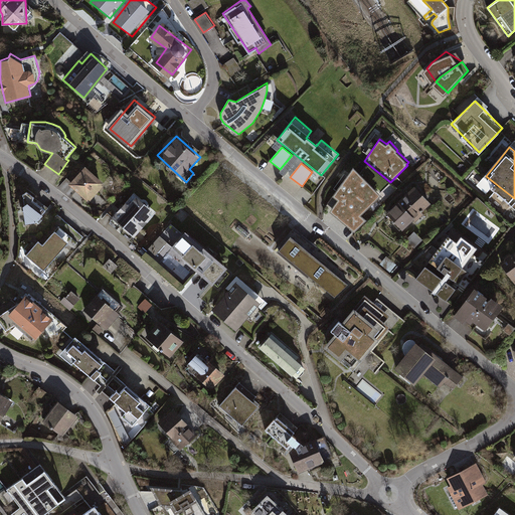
[(106,182),(86,165),(69,184),(90,202),(106,182)]
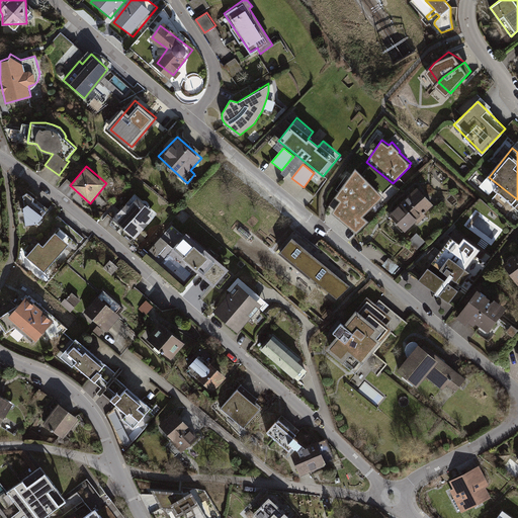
[(339,199),(332,212),(356,233),(369,220),(363,216),(383,194),(356,166),(334,196),(339,199)]
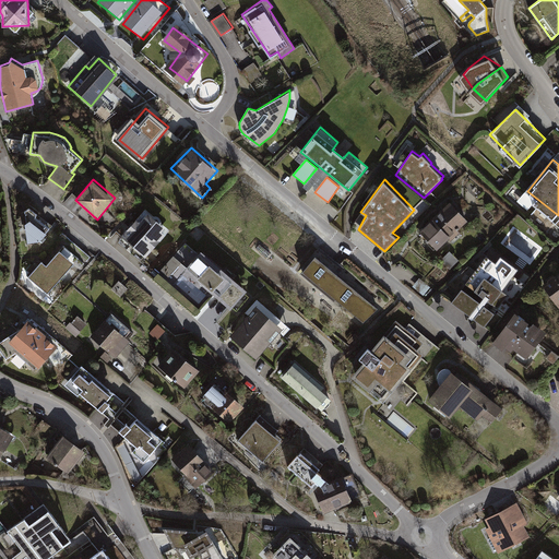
[(450,202),(417,234),(436,251),(468,221),(450,202)]
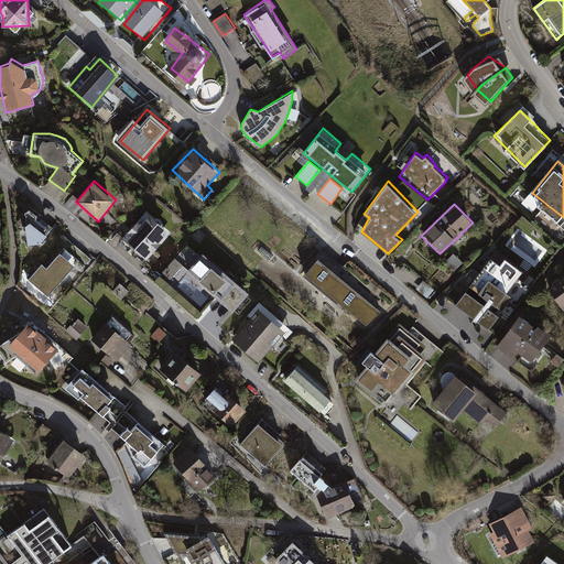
[(32,209),(26,213),(31,246),(42,242),(53,230),(38,218),(38,214),(32,209)]
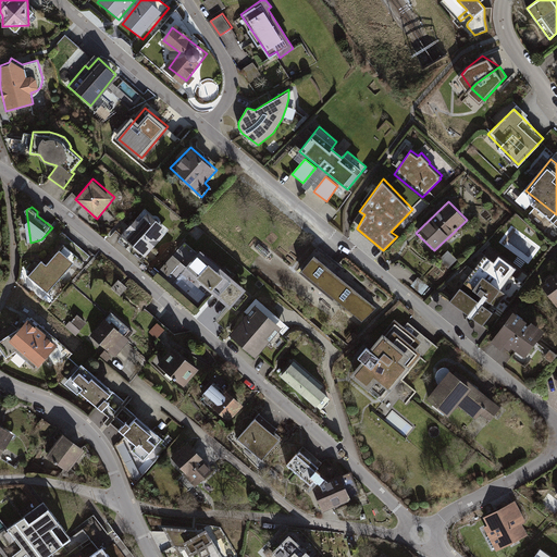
[(169,230),(145,208),(122,236),(145,257),(169,230)]
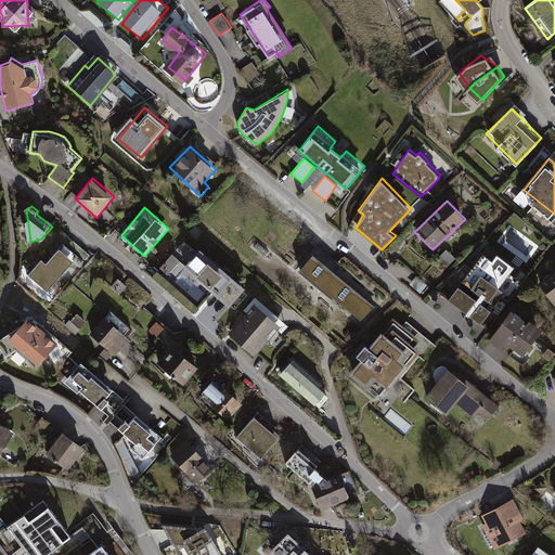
[(247,289),(199,247),(184,265),(232,307),(247,289)]
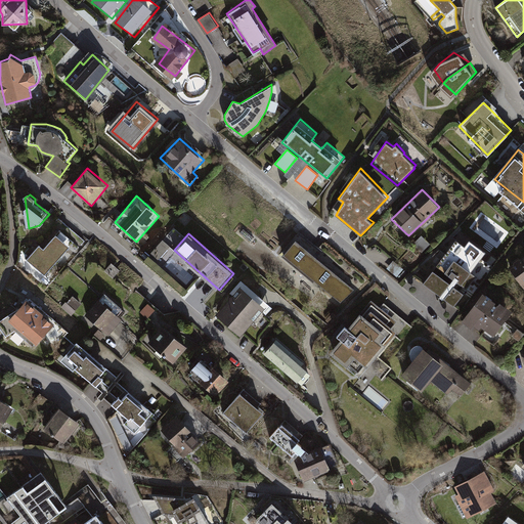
[(26,260),(43,275),(68,247),(53,234),(41,249),(37,246),(26,260)]
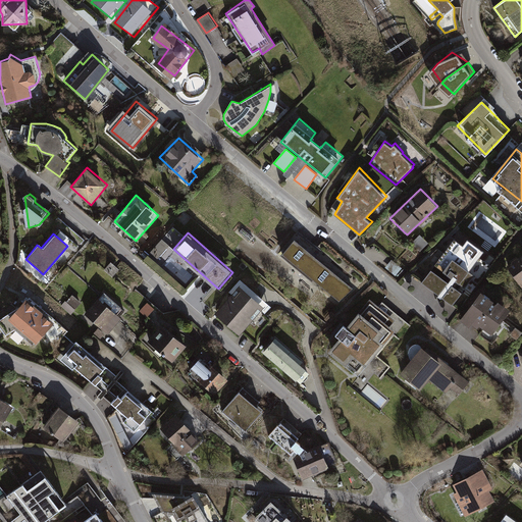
[(487,254),(460,235),(424,282),(452,303),(487,254)]
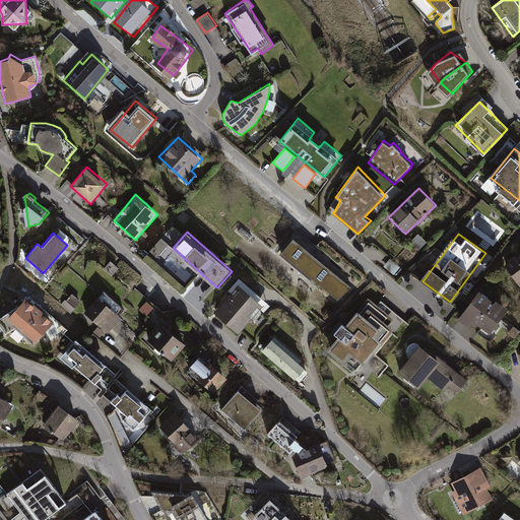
[(354,286),(296,239),(282,255),(340,303),(354,286)]
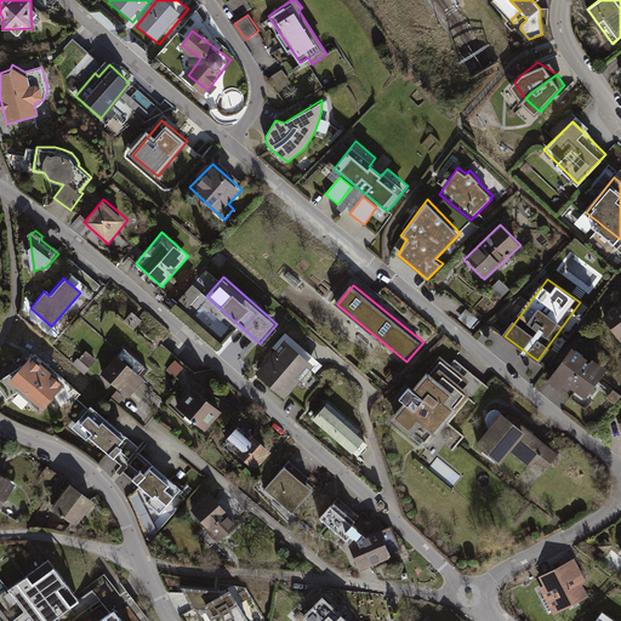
[(620,339),(620,303),(602,317),(619,341),(620,339)]
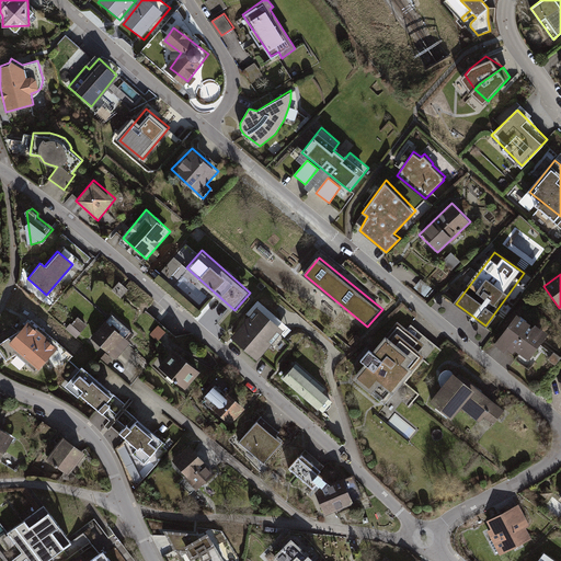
[(288,325),(259,300),(247,315),(250,317),(231,338),(258,361),(288,325)]
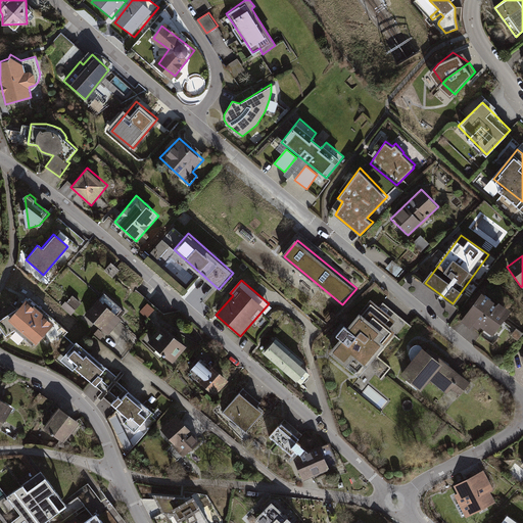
[(511,312),(482,291),(460,322),(470,329),(473,326),(479,330),(480,328),(492,336),(511,312)]
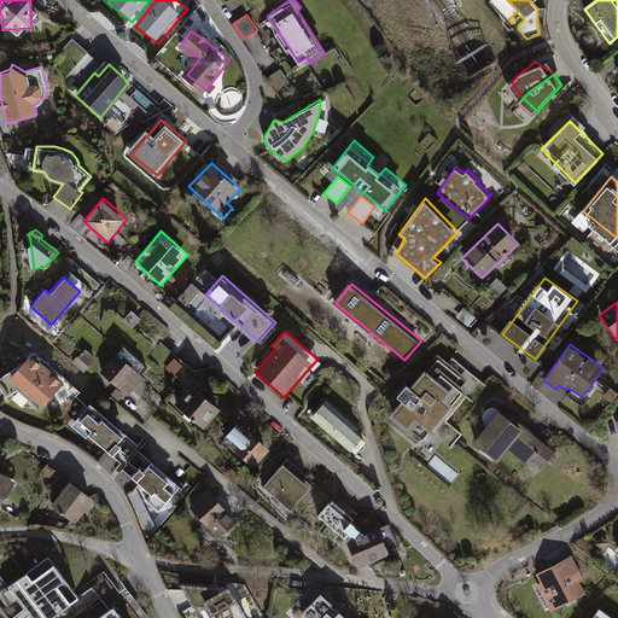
[(86,371),(97,356),(85,348),(75,362),(86,371)]
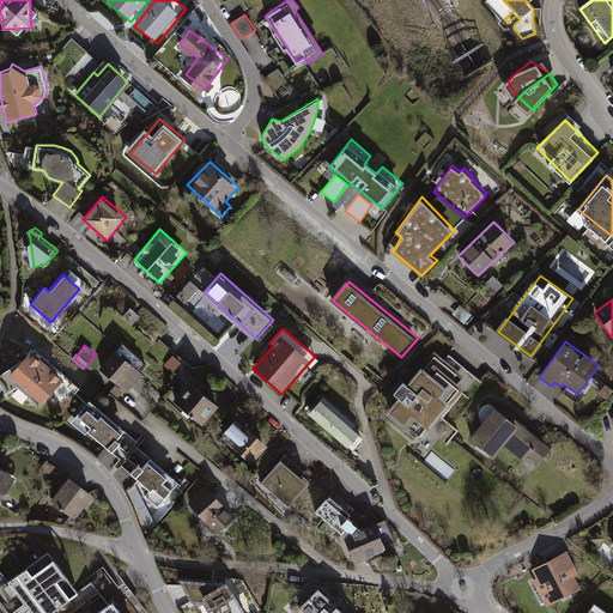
[(140,375),(114,350),(97,368),(125,393),(140,375)]
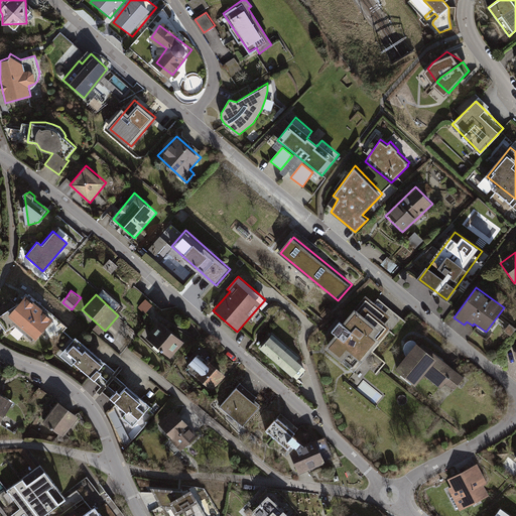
[(52,318),(25,295),(6,316),(33,341),(52,318)]
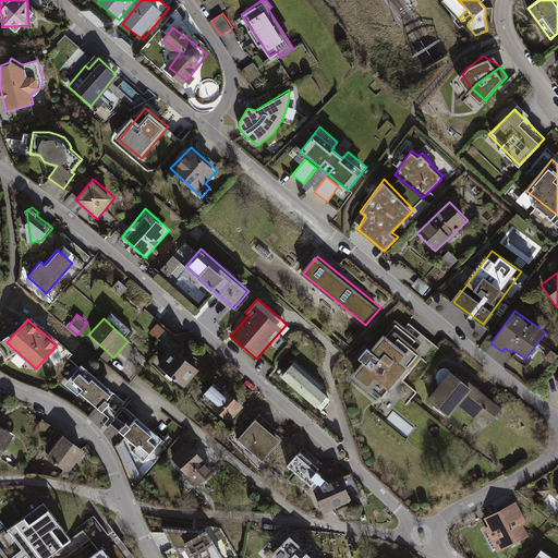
[(432,347),(400,319),(355,371),(386,398),(432,347)]
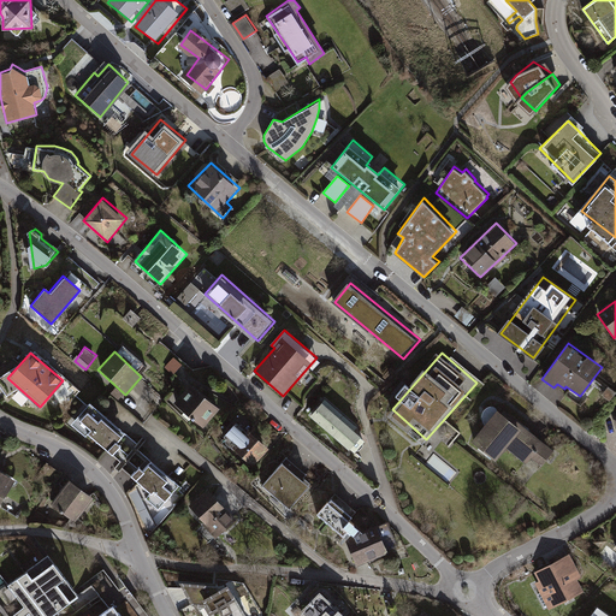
[(224,408),(195,383),(178,401),(207,427),(224,408)]
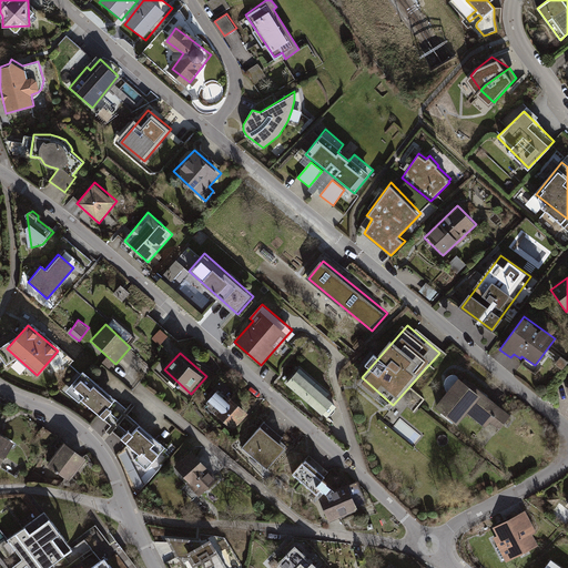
[(333,394),(300,366),(285,383),(326,417),(336,406),(333,403),(333,402),(328,397),(333,394)]
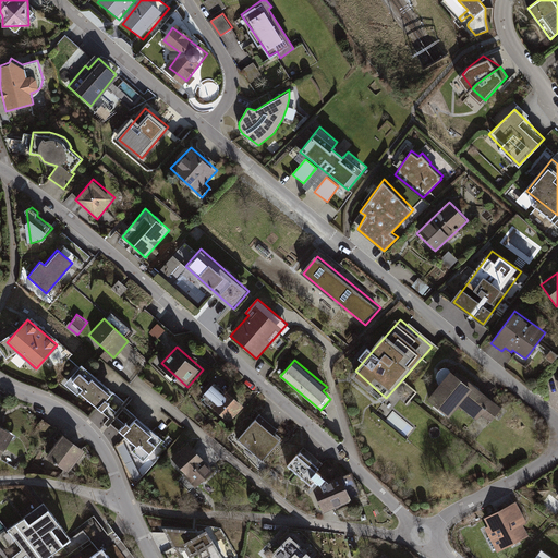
[(112,391),(82,364),(69,380),(99,407),(112,391)]
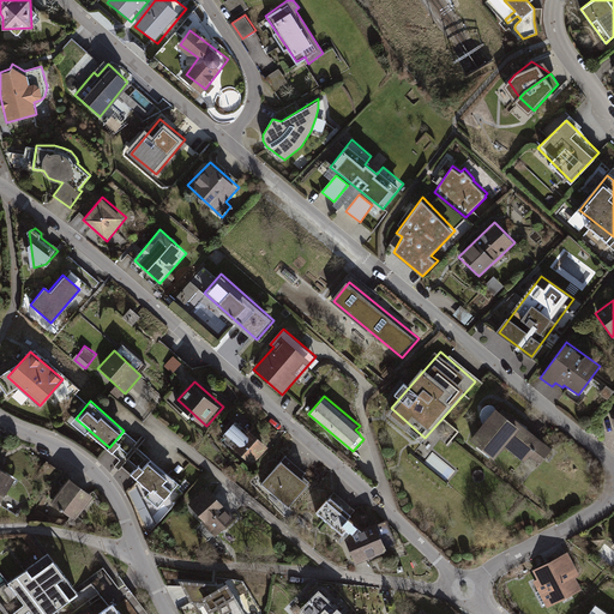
[(554,449),(503,404),(475,438),(497,456),(505,445),(535,470),(554,449)]
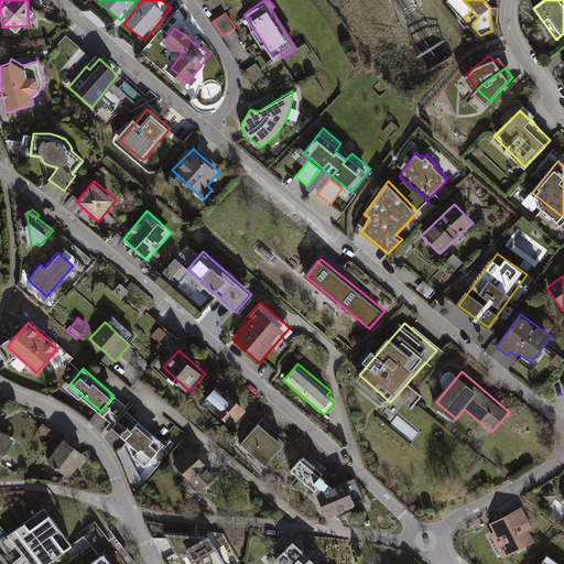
[(249,408),(228,388),(212,407),(232,425),(249,408)]
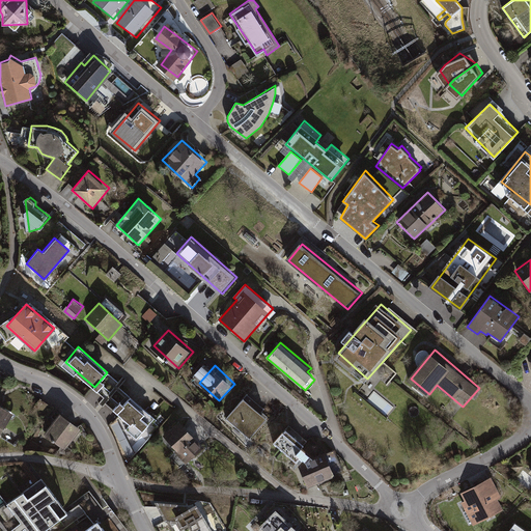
[(152,419),(129,398),(123,403),(121,401),(114,409),(131,423),(127,428),(137,438),(152,419)]
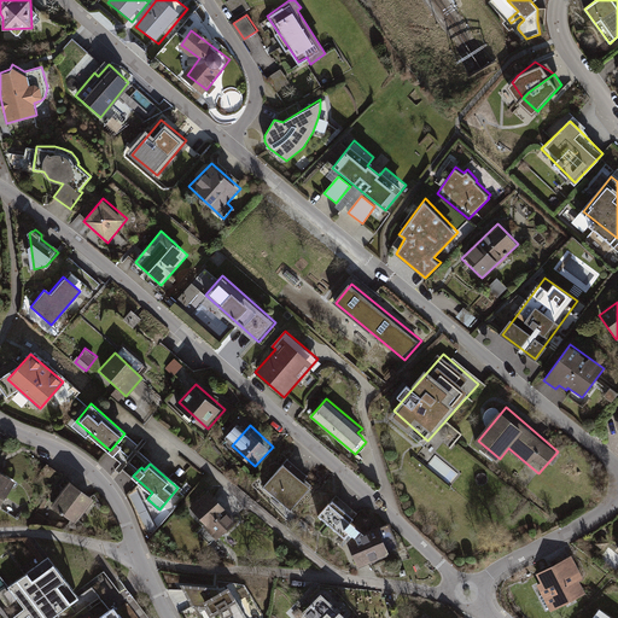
[(307,483),(281,464),(263,487),(289,506),(307,483)]
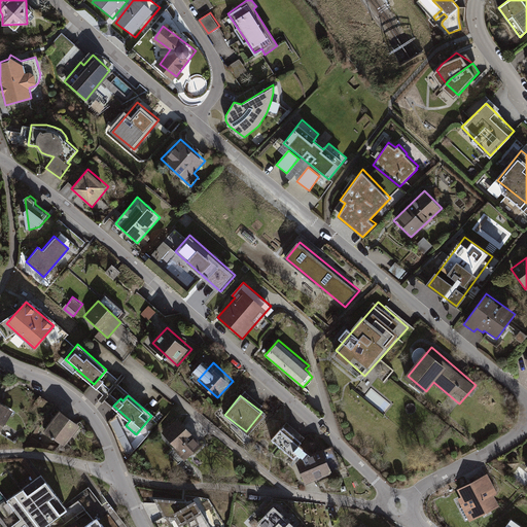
[(14,410),(0,400),(0,432),(1,433),(14,410)]
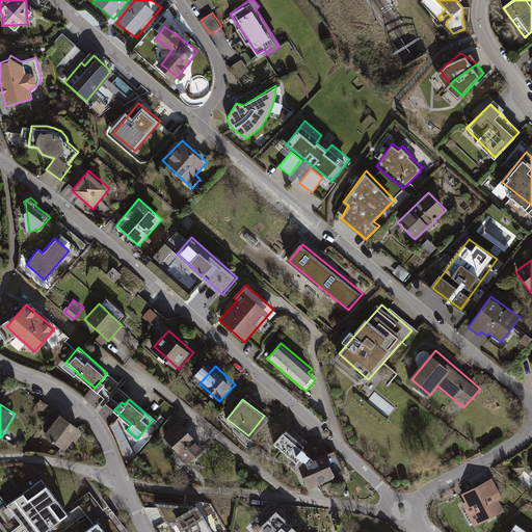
[(80,428),(60,414),(46,433),(65,448),(80,428)]
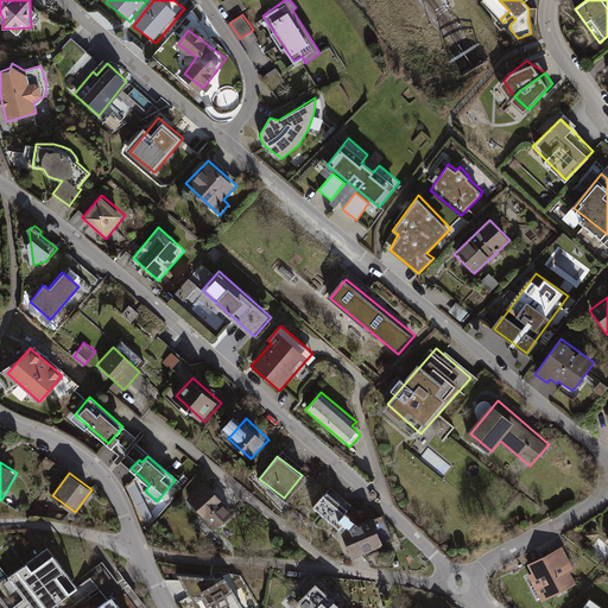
[(234,511),(207,482),(187,501),(213,531),(234,511)]
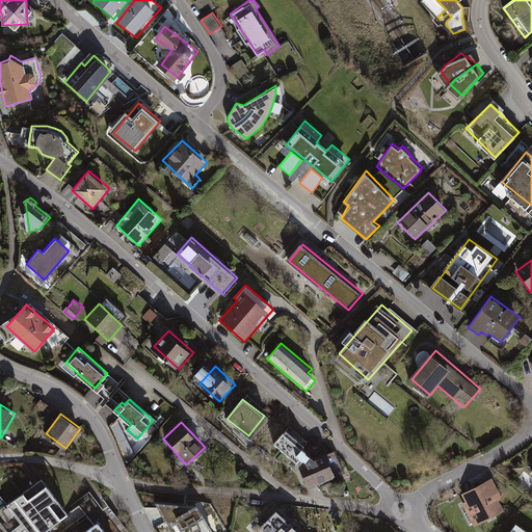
[(287,431),(276,443),(297,462),(310,452),(287,431)]
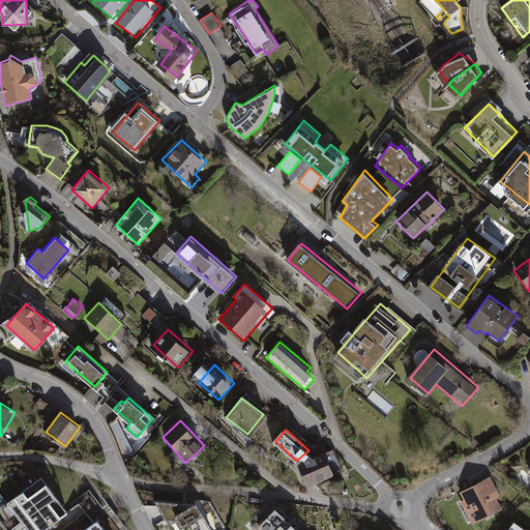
[(324,451),(298,464),(308,487),(334,475),(324,451)]
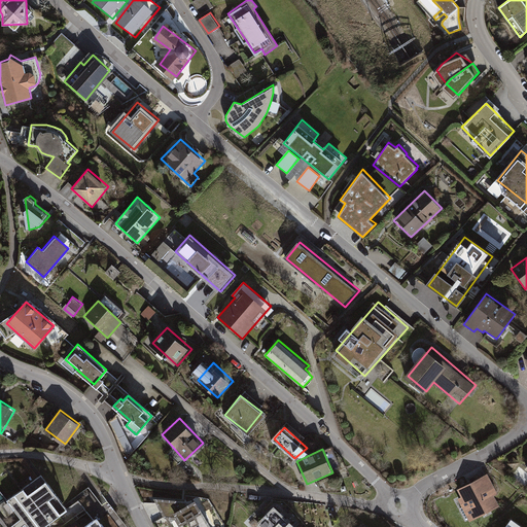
[(498,493),(487,473),(456,490),(471,520),(498,505),(494,495),(498,493)]
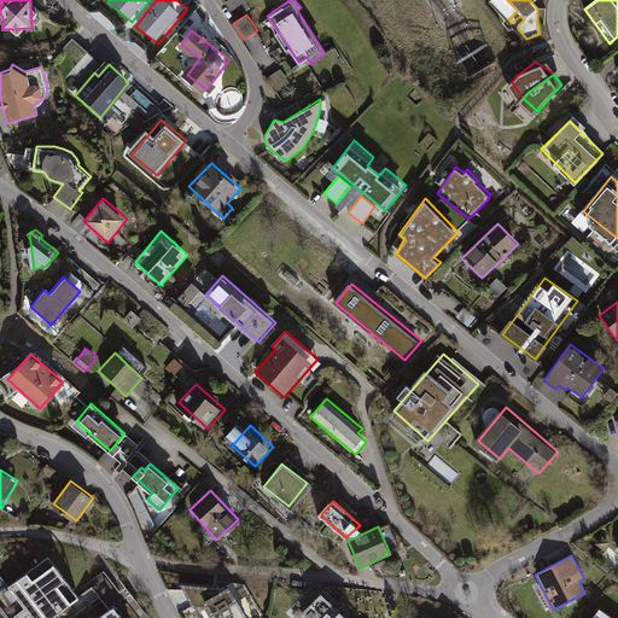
[(30,610),(17,617),(53,617),(83,596),(77,589),(71,582),(64,571),(54,558),(13,588),(30,610)]
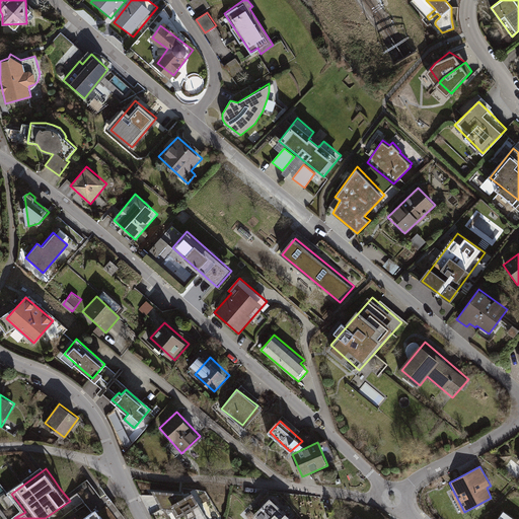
[(162,511),(177,512),(181,518),(206,518),(192,493),(178,500),(174,492),(152,491),(162,511)]
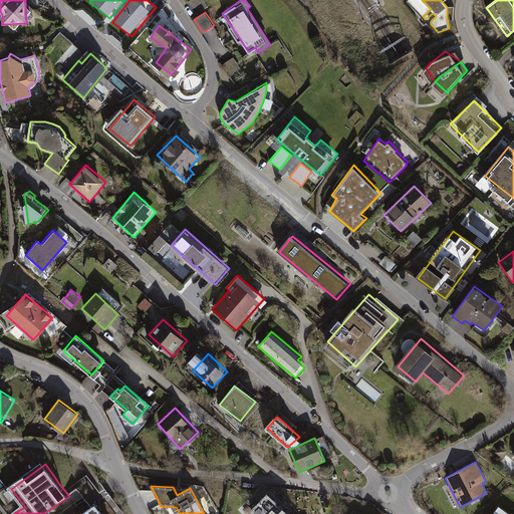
[(252,510),(256,513),(290,513),(269,493),(252,510)]
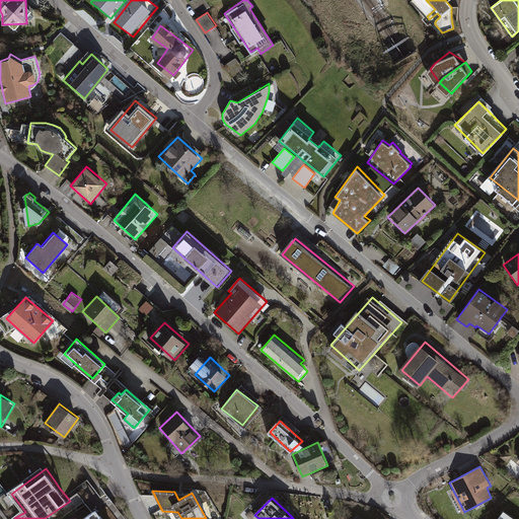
[(514,518),(500,509),(493,518),(514,518)]
